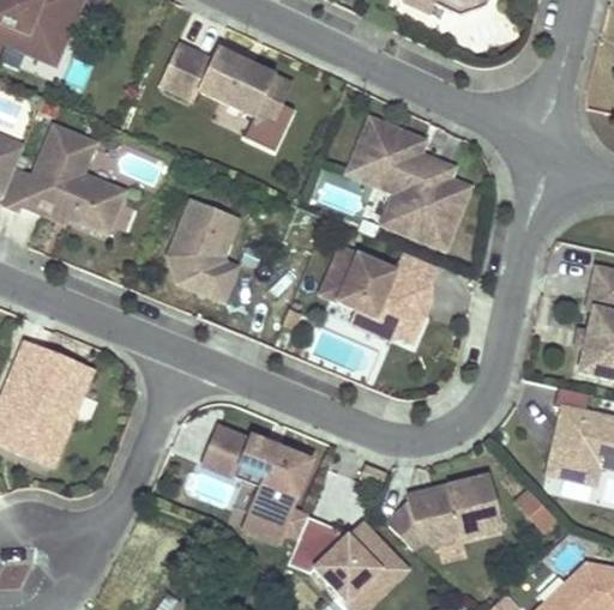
[(65,14),(77,8),(80,0),(0,0),(0,48),(2,42),(37,55),(50,49),(65,14)]
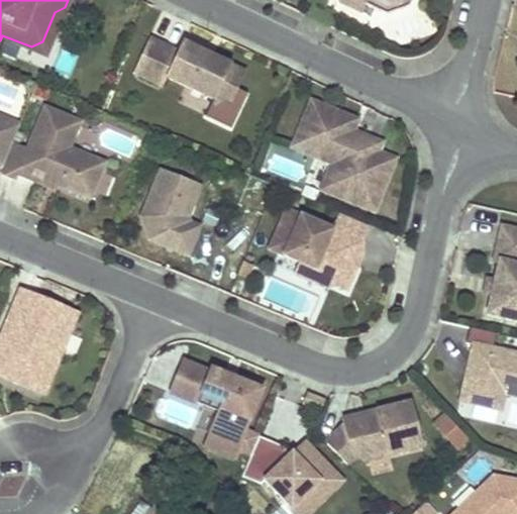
[(342,0),(363,9),(366,2),(386,12),(408,4),(410,0),(342,0)]
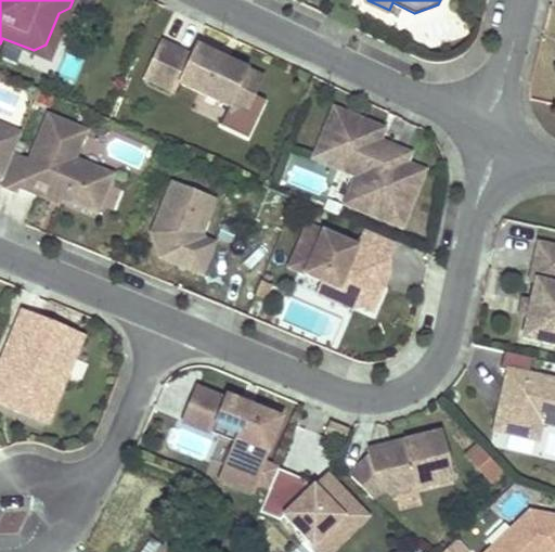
[(230,105),(248,67),(227,56),(224,62),(220,60),(217,58),(219,53),(195,42),(195,43),(191,52),(160,38),(143,76),(173,91),(179,80),(230,105)]
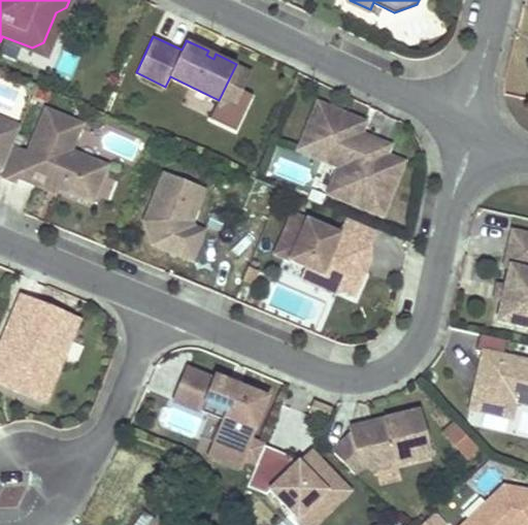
[(233,106),(250,70),(236,64),(219,100),(233,106)]
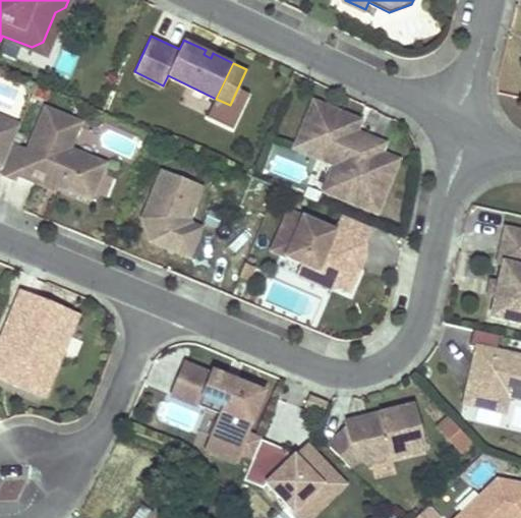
[(395,160),(381,154),(385,145),(356,133),(353,131),(352,131),(357,120),(314,103),(303,129),(328,139),(321,157),(337,163),(326,188),(375,209),(382,191),(386,193),(391,181),(387,180),(395,160)]
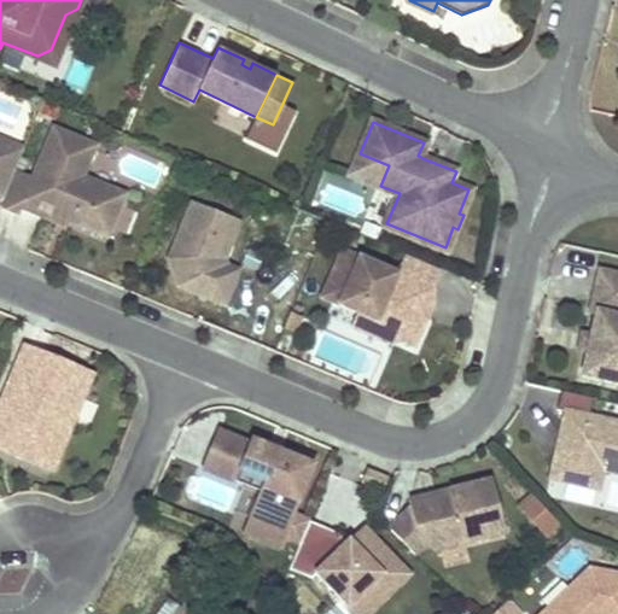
[(123,192),(81,174),(94,142),(52,126),(31,175),(19,205),(41,214),(44,209),(63,216),(66,218),(106,234),(123,192)]
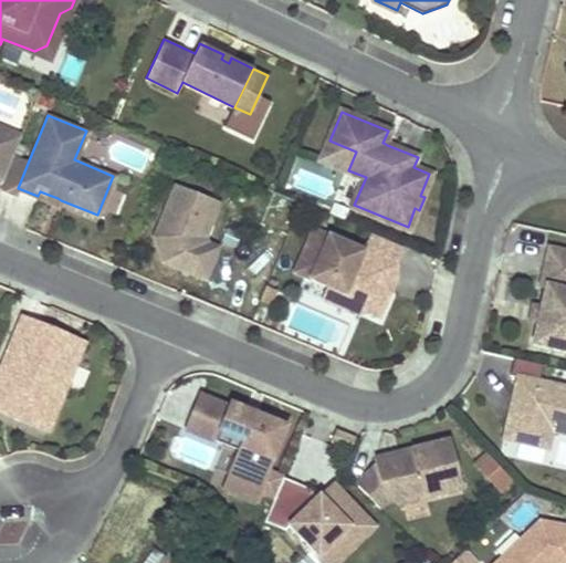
[(0,179),(1,179),(20,134),(0,125),(0,179)]
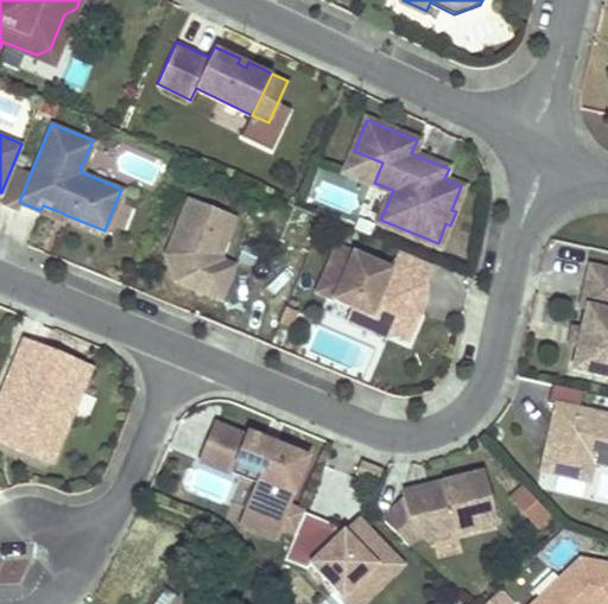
[(374,183),(382,163),(354,151),(346,171),(374,183)]
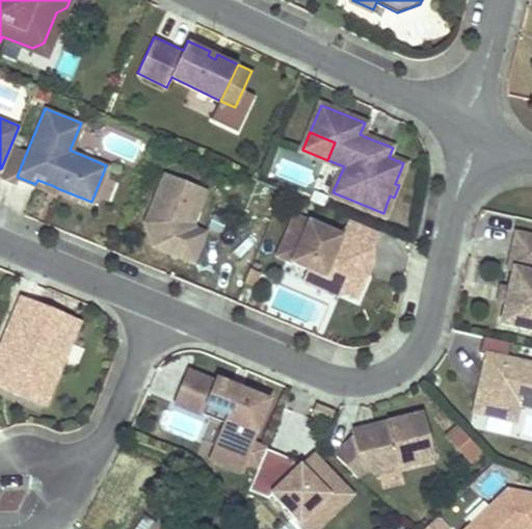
[(17,177),(27,151),(12,144),(0,175),(0,176),(14,182),(17,177)]
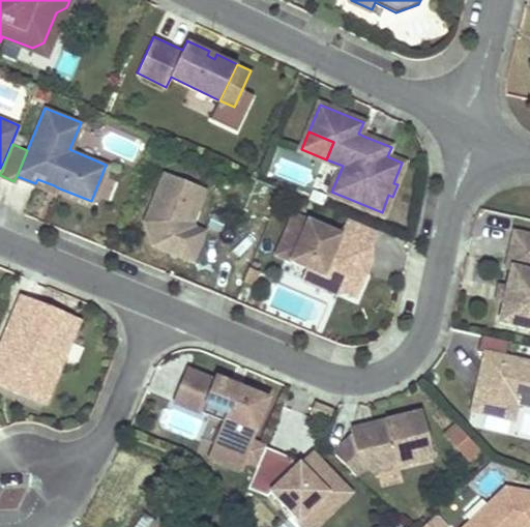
[(203,187),(165,172),(151,204),(145,218),(153,242),(175,251),(192,257),(203,229),(192,225),(190,220),(203,187)]
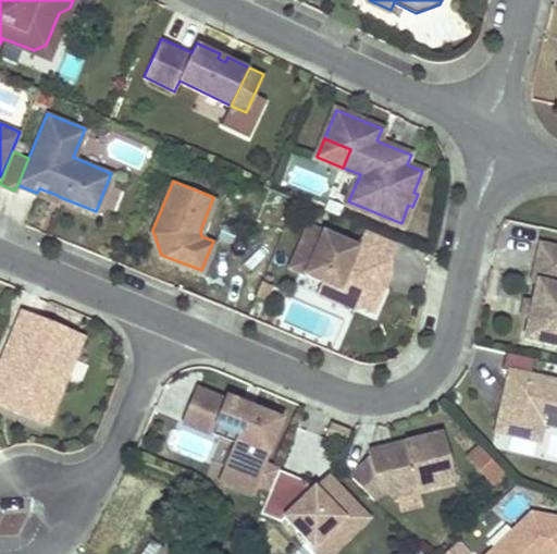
[(57,195),(39,188),(37,193),(59,201),(60,197),(57,195)]
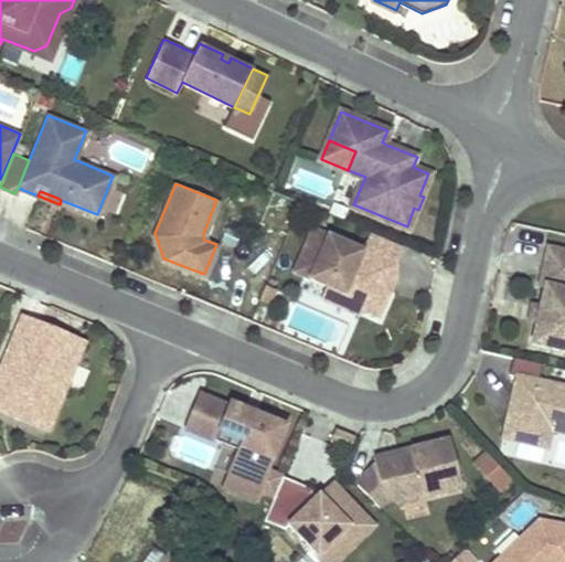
[(361,248),(311,226),(294,269),(326,284),(361,298),(358,306),(359,306),(377,315),(390,288),(384,286),(386,281),(402,244),(369,231),(361,248)]
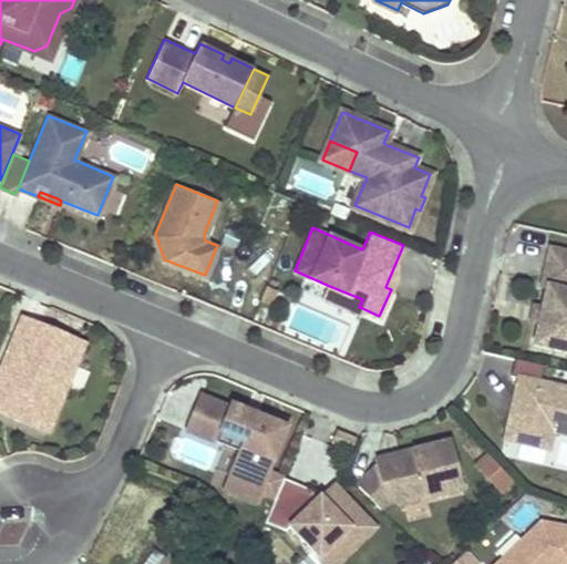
[(566,249),(550,246),(542,284),(547,285),(542,306),(538,321),(534,342),(566,350),(566,249)]
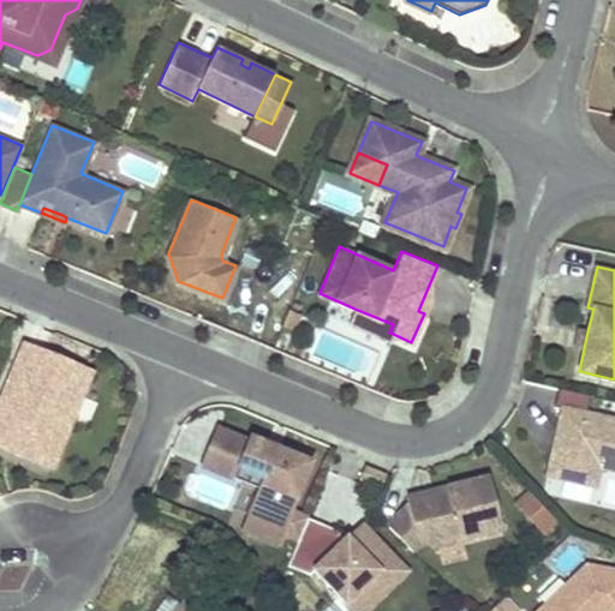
[(292,328),(299,311),(288,306),(281,323),(292,328)]
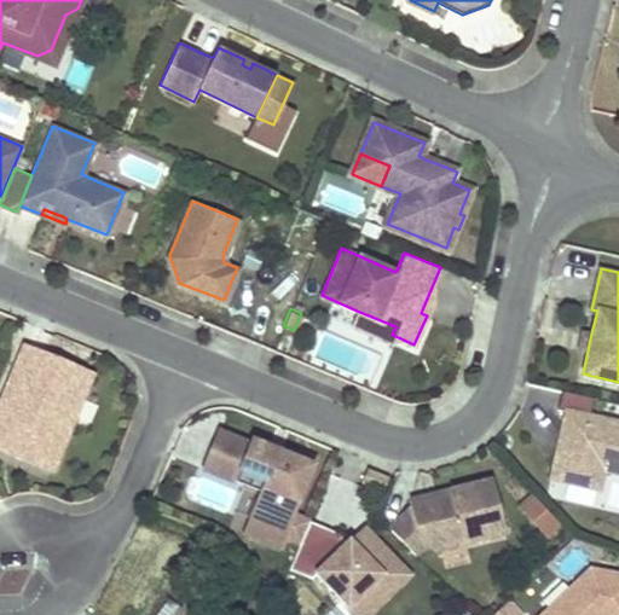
[(392,335),(395,326),(357,311),(351,324),(391,341),(393,335),(392,335)]
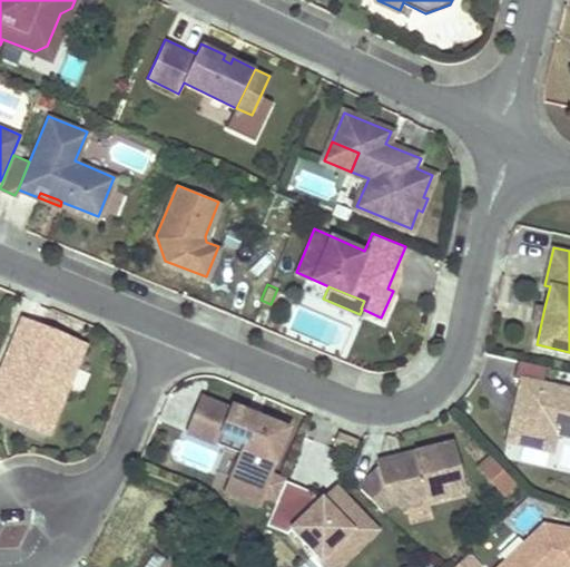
[(541,323),(544,308),(537,306),(533,321),(541,323)]
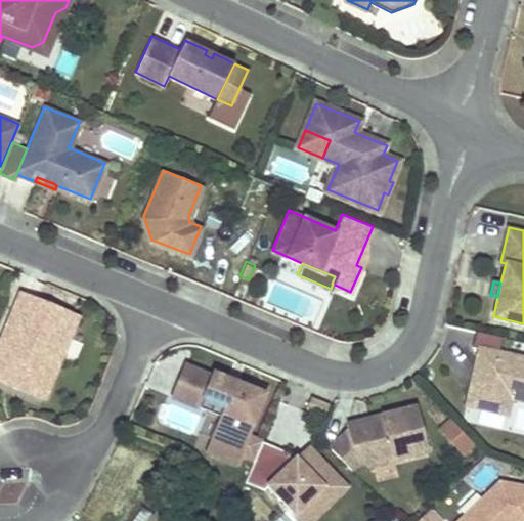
[(32,307),(36,298),(20,292),(16,301),(32,307)]
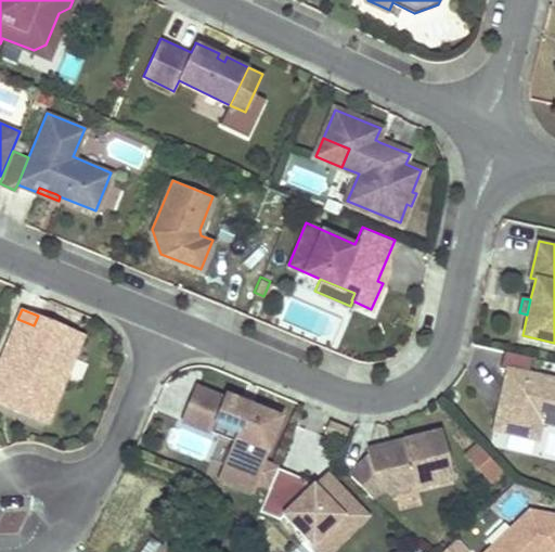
[(59,385),(80,333),(38,316),(34,325),(17,319),(4,350),(9,352),(7,360),(1,358),(0,360),(0,398),(33,412),(47,380),(59,385)]
